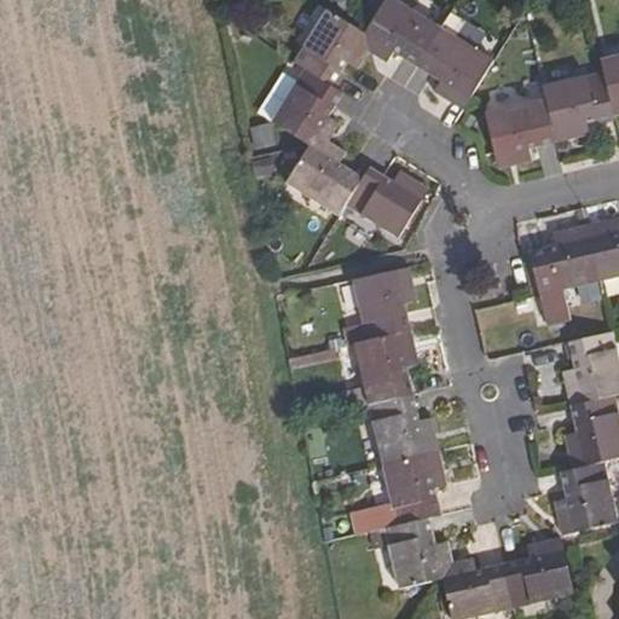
[(394,0),(383,0),(364,30),(380,42),(375,52),(385,59),(392,50),(416,64),(439,27),(394,0)]
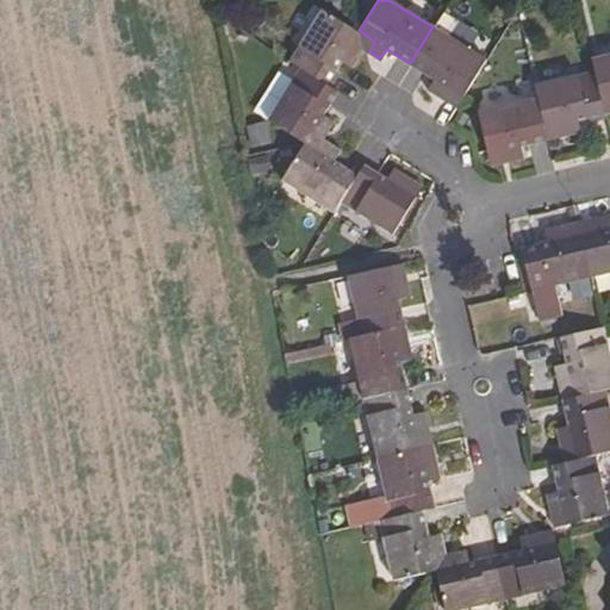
[(322,8),(291,61),(299,67),(327,83),(340,61),(350,67),(358,54),(348,47),(359,30),(322,8)]
